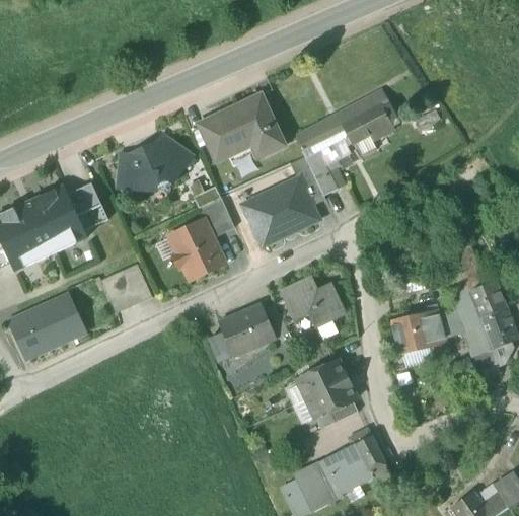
[(340,112),(354,141),(356,145),(371,137),(373,143),(396,131),(391,122),(398,118),(384,89),(340,112)]
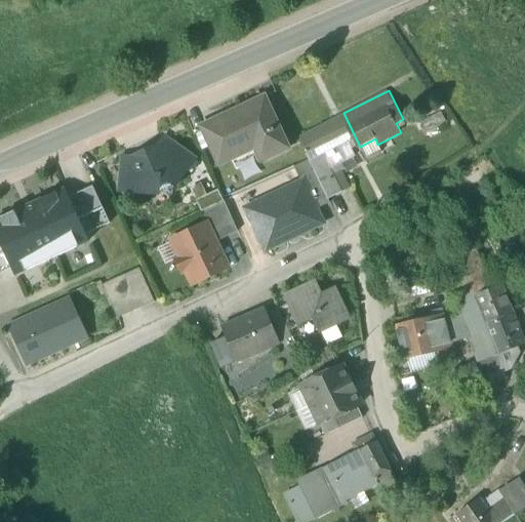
[(240,112),(202,129),(217,163),(255,146),(263,160),(288,148),(264,95),(238,108),(240,112)]
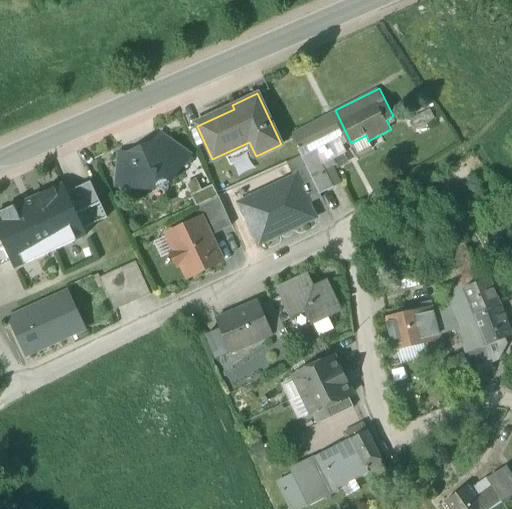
[(319,166),(328,162),(346,152),(341,142),(349,139),(335,110),(290,133),(305,165),(309,171),(319,166)]
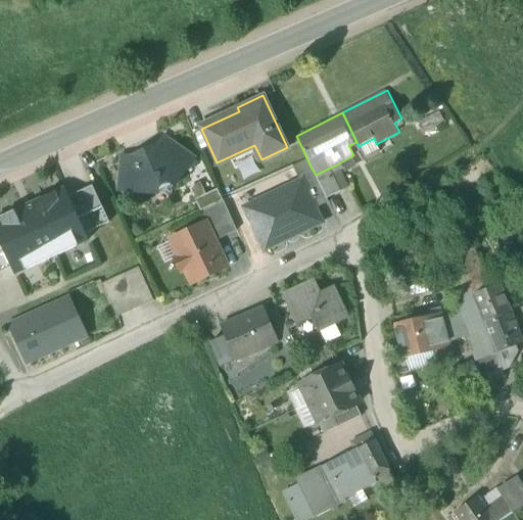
[(192,157),(171,142),(163,152),(185,168),(192,157)]
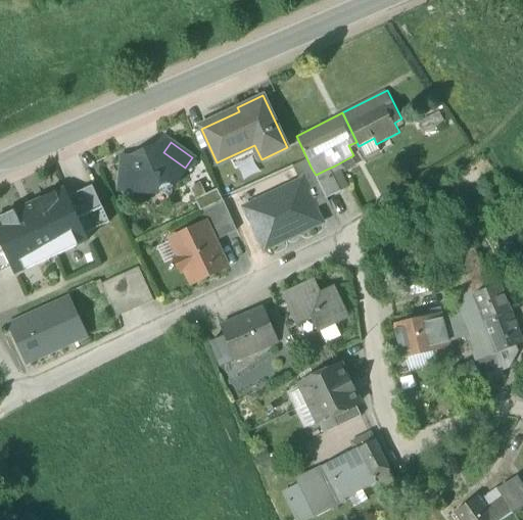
[(163,152),(153,146),(136,154),(135,162),(133,189),(133,191),(154,193),(155,177),(163,173),(177,182),(186,169),(185,168),(163,152)]
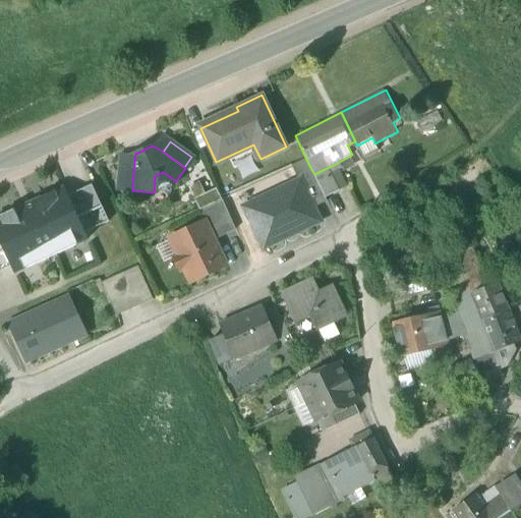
[(134,162),(122,161),(119,187),(132,188),(134,162)]
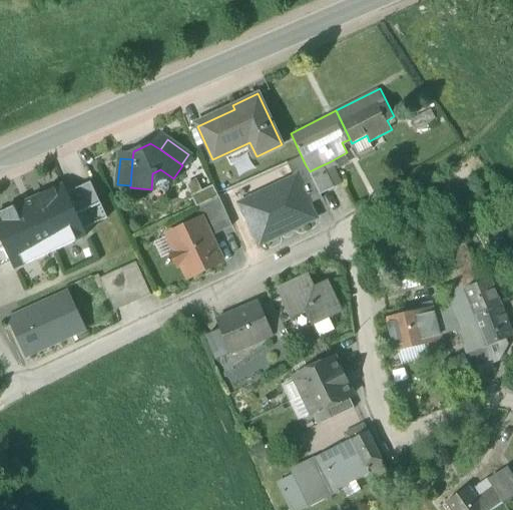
[(329,162),(320,166),(331,188),(339,184),(329,162)]
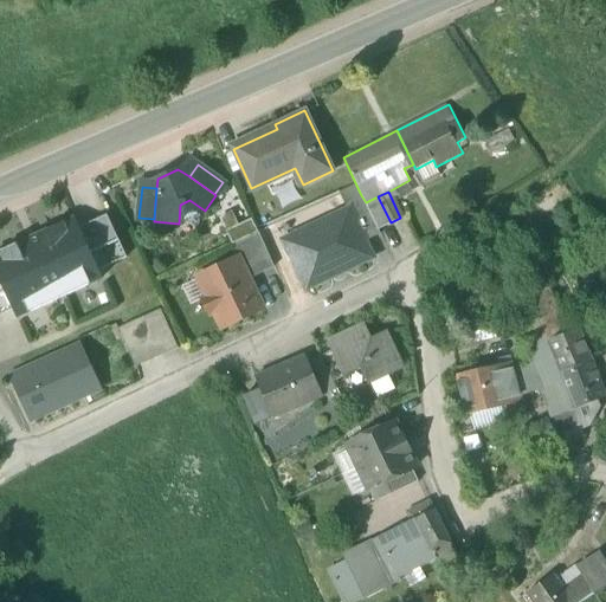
[(366,202),(361,195),(345,202),(348,209),(349,208),(365,240),(380,233),(378,228),(366,202)]
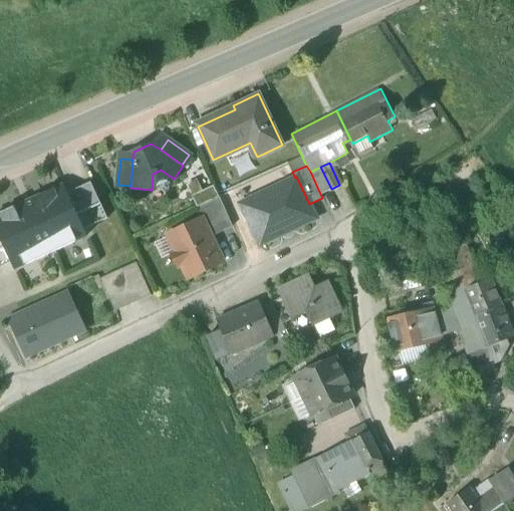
[(320,167),(310,172),(320,194),(331,189),(320,167)]
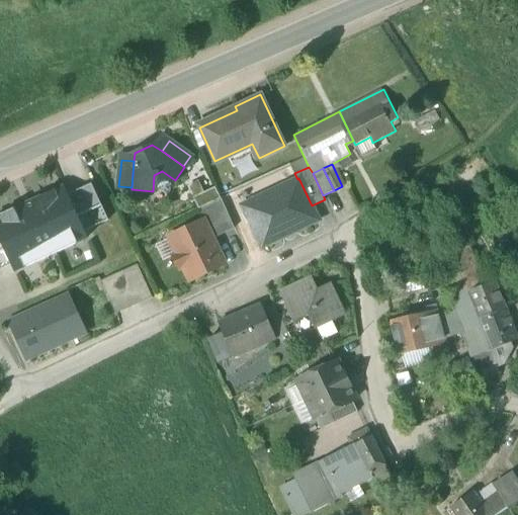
[(297,179),(259,197),(251,222),(254,229),(259,231),(265,243),(282,236),(282,233),(282,232),(292,227),(293,229),(295,229),(318,219),(312,205),(298,178),(297,179)]
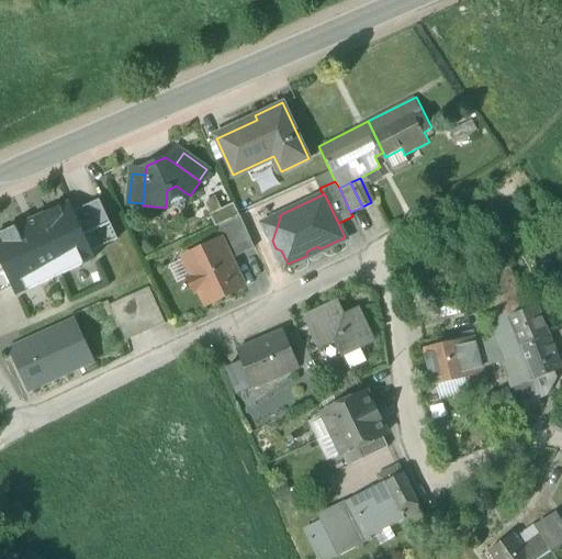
[(99,199),(74,210),(85,234),(110,222),(99,199)]
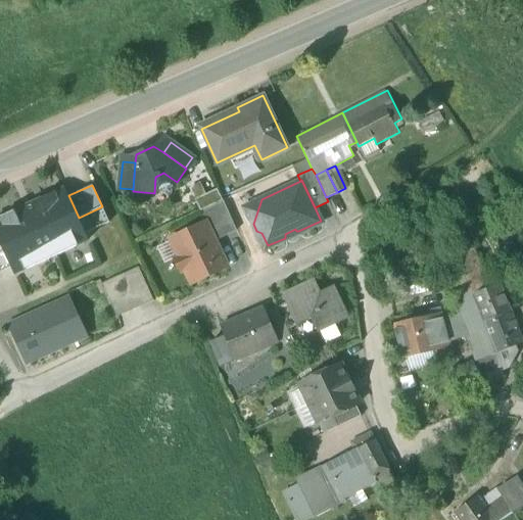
[(42,198),(14,211),(13,210),(1,216),(1,217),(0,217),(0,241),(4,251),(14,273),(26,268),(27,268),(77,245),(77,244),(88,239),(79,218),(68,195),(64,188),(54,192),(42,197),(42,198)]
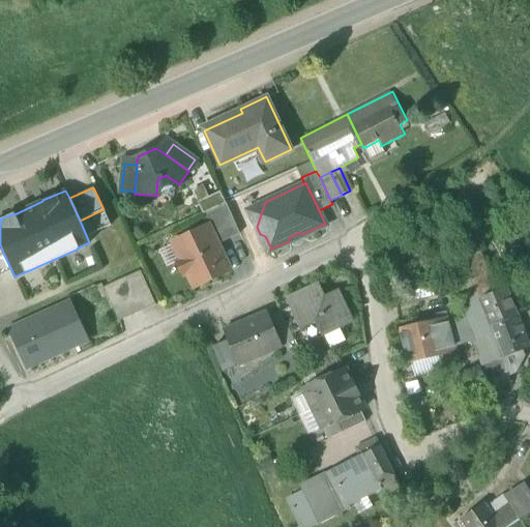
[(226,203),(202,214),(207,225),(208,225),(217,243),(239,233),(226,203)]
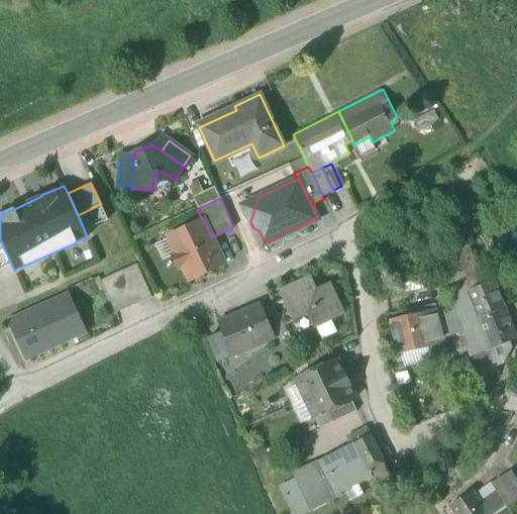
[(212,237),(203,219),(202,219),(169,235),(177,252),(173,254),(179,267),(183,265),(189,279),(223,263),(212,237)]
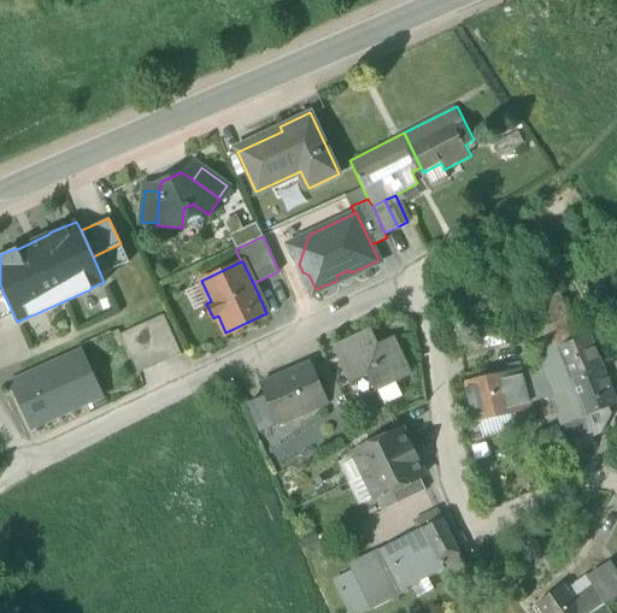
[(554,342),(557,346),(558,346),(579,339),(559,288),(536,296),(550,328),(554,342)]
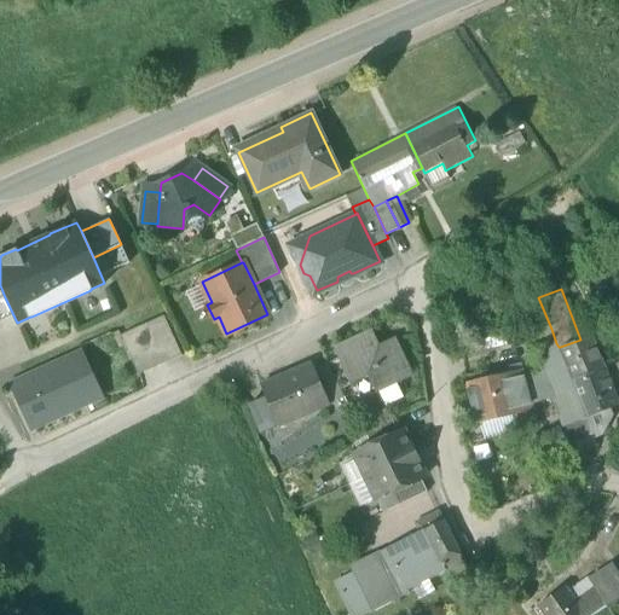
[(521,305),(532,336),(551,329),(538,297),(521,305)]
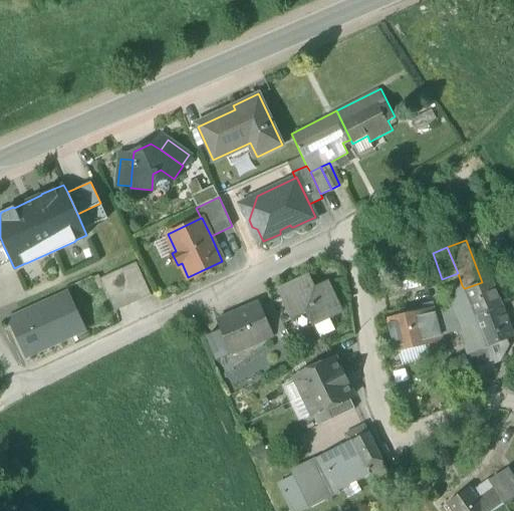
[(137,261),(100,278),(115,310),(151,293),(137,261)]
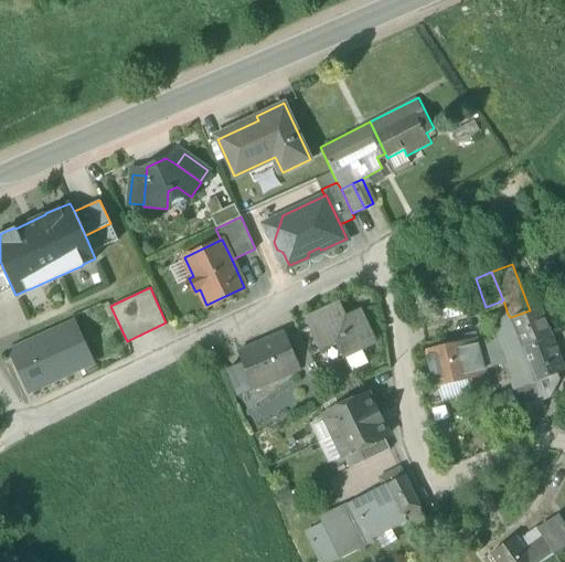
[(488,320),(508,314),(503,300),(486,307),(482,308),(488,320)]
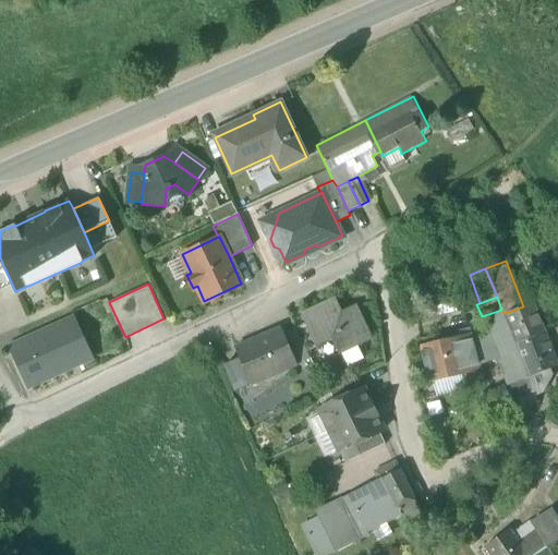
[(343,311),(339,310),(334,299),(303,313),(306,321),(317,341),(329,336),(334,337),(340,350),(370,337),(354,305),(343,311)]
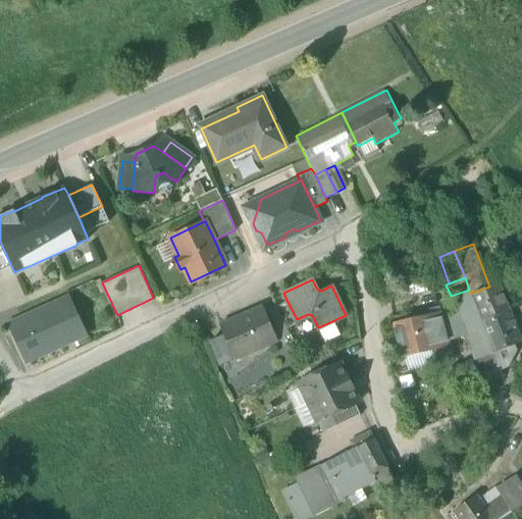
[(489,287),(472,293),(482,321),(509,311),(498,283),(489,287)]
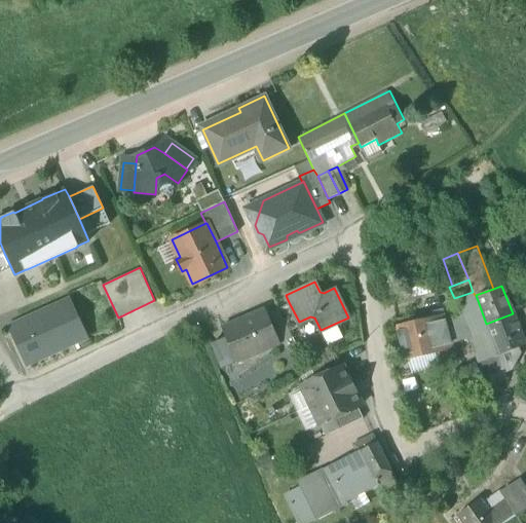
[(497,352),(486,324),(475,295),(473,292),(454,298),(479,360),(497,352)]
